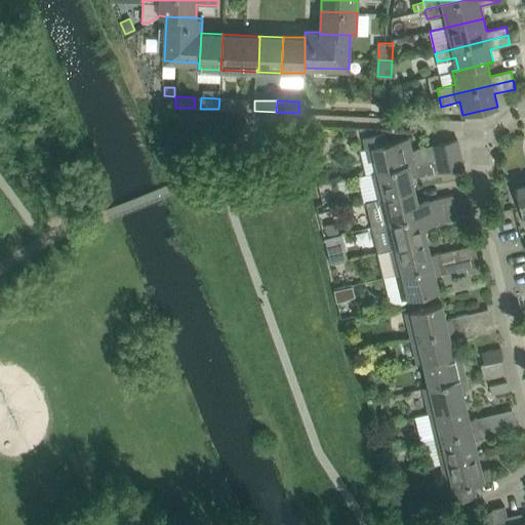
[(367,148),(373,173),(461,152),(458,138),(412,150),(409,137),(385,144),(382,133),(364,137),(367,148)]
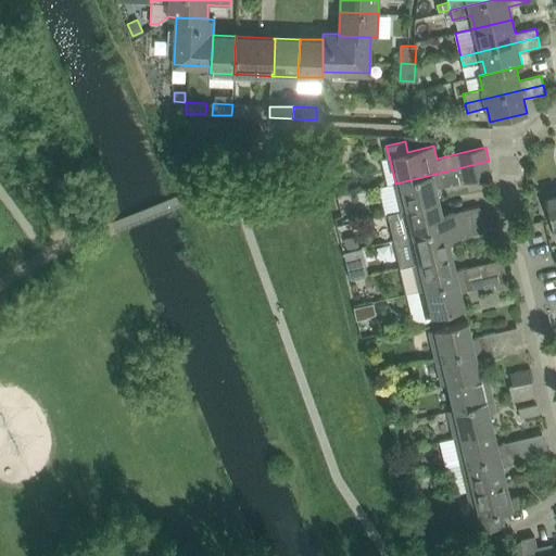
[(384,186),(395,184),(389,156),(378,159),(384,186)]
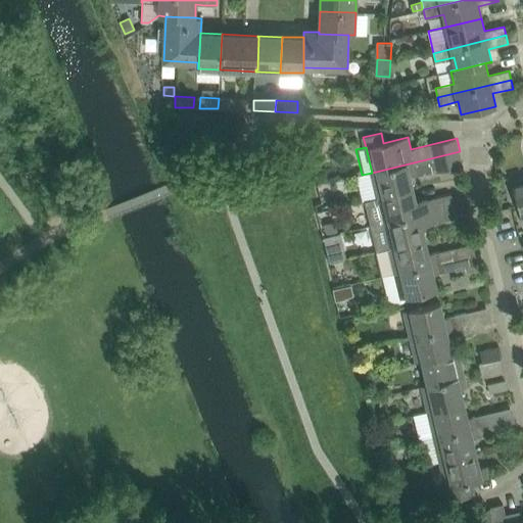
[(372,173),(378,198),(414,190),(411,178),(463,164),(460,151),(372,173)]
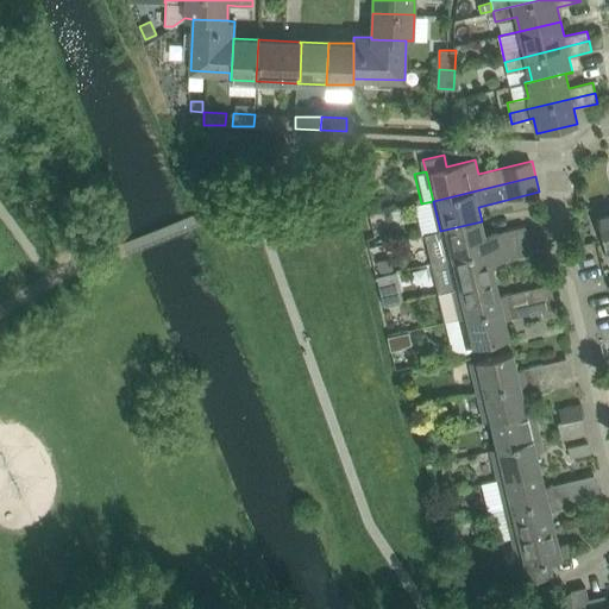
[(440,231),(433,201),(421,203),(414,206),(421,236),(425,234),(440,231)]
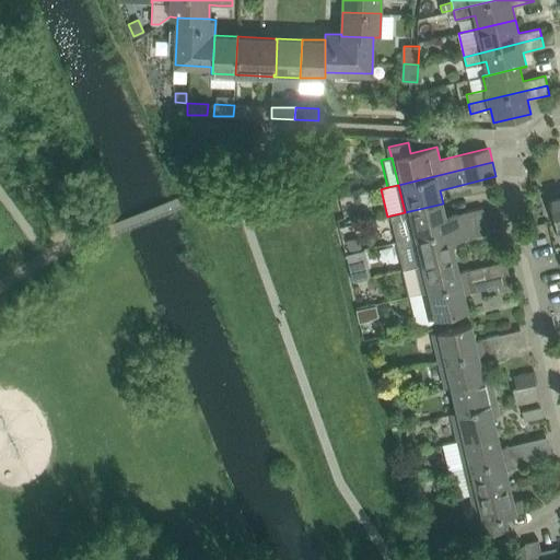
[(559,240),(559,238),(559,190),(549,194),(559,240)]
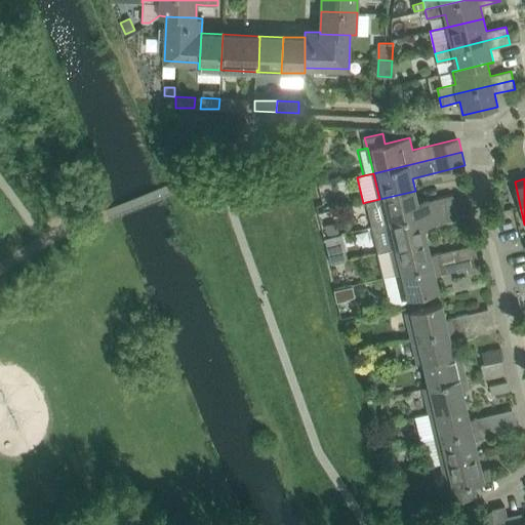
[(345,182),(337,184),(339,191),(347,189),(345,182)]
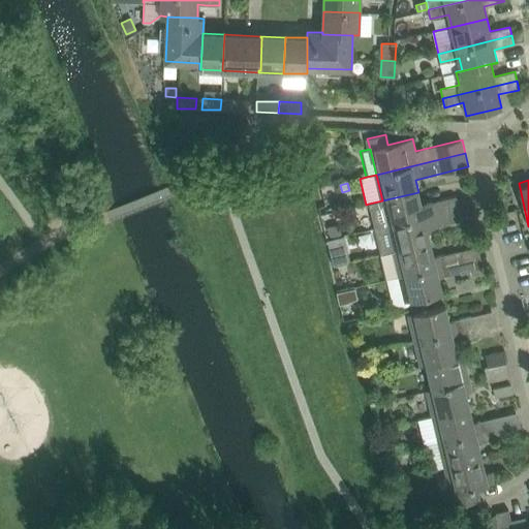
[(382,200),(369,204),(375,228),(387,225),(459,208),(456,196),(422,205),(418,192),(382,200)]
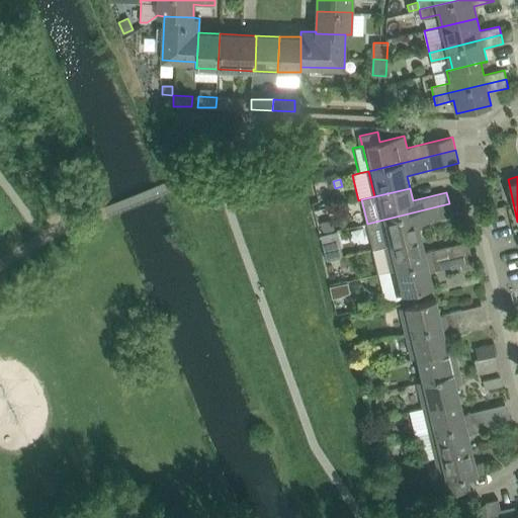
[(379,221),(367,224),(373,248),(385,246),(422,238),(418,224),(452,216),(449,203),(379,221)]
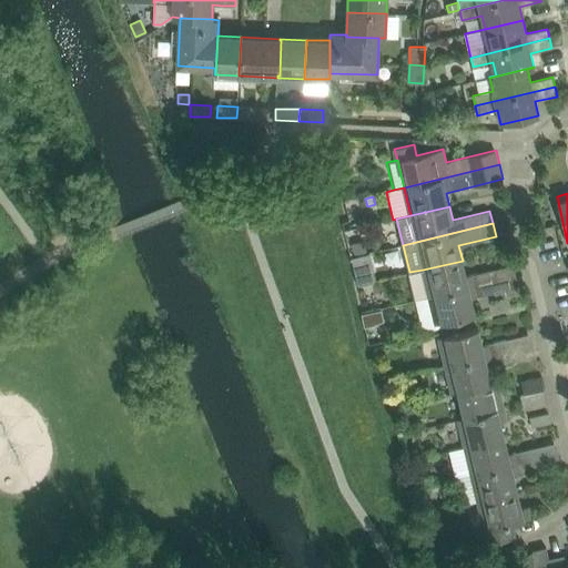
[(364,241),(352,243),(354,253),(366,251),(364,241)]
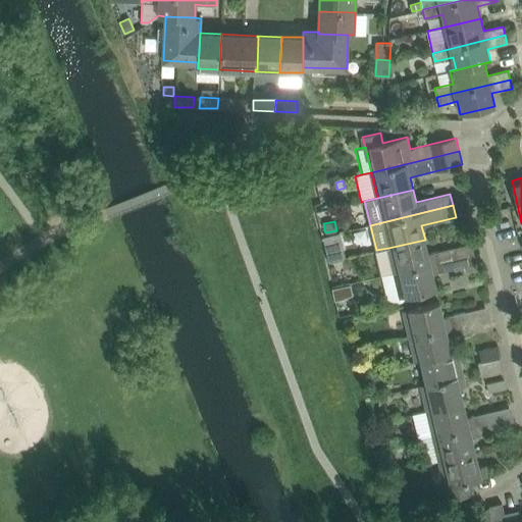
[(346,259),(340,233),(322,239),(328,263),(346,259)]
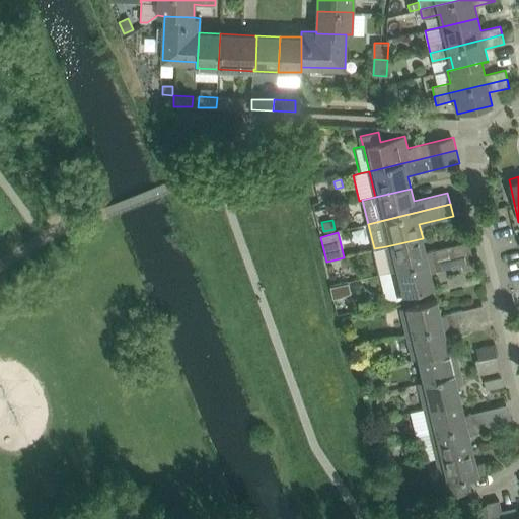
[(386,246),(392,271),(450,257),(448,246),(426,252),(423,238),(386,246)]
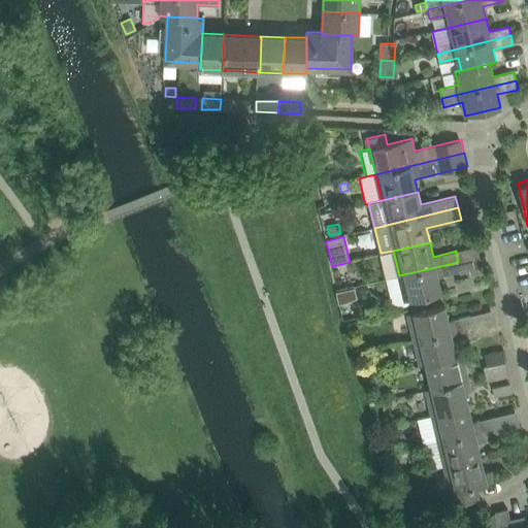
[(458,262),(399,275),(405,302),(442,293),(438,277),(461,272),(458,262)]
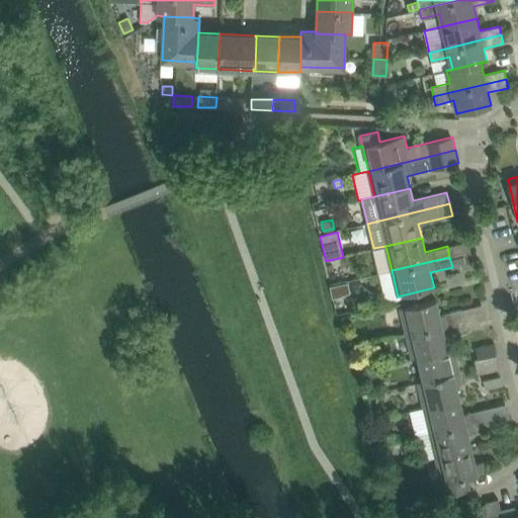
[(338,283),(329,285),(332,299),(341,297),(338,283)]
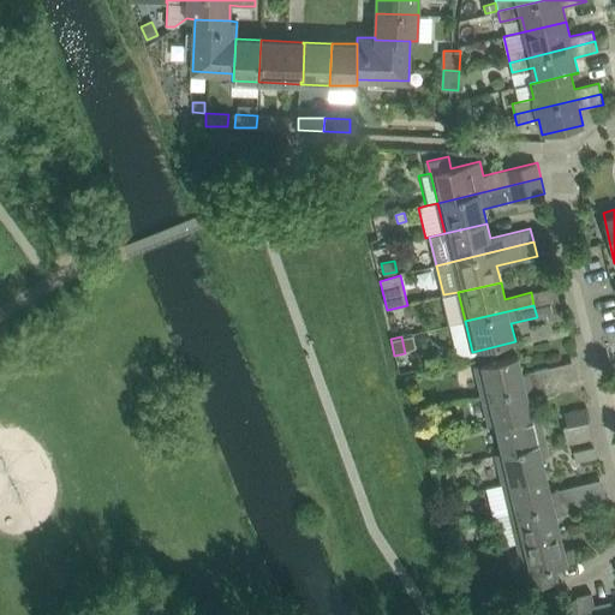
[(473,365),(481,395),(550,378),(548,366),(521,374),(517,354),(473,365)]
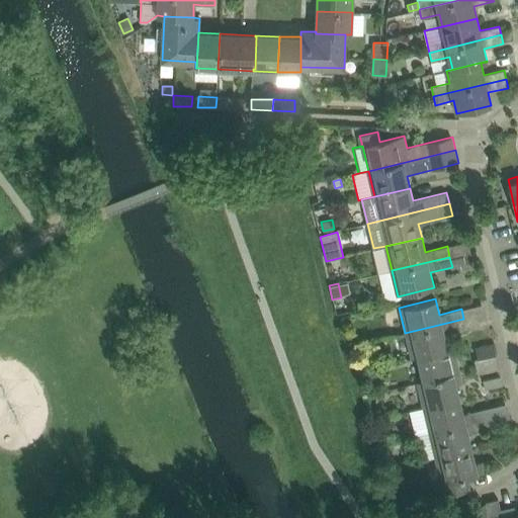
[(405,333),(411,357),(453,347),(452,347),(447,348),(444,334),(465,329),(463,319),(405,333)]
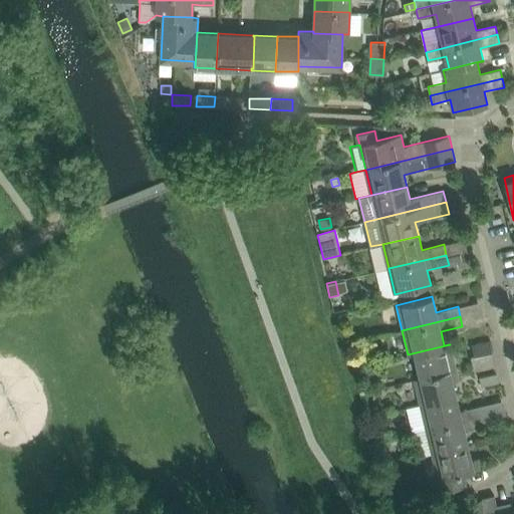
[(491,351),(489,340),(472,345),(474,355),(491,351)]
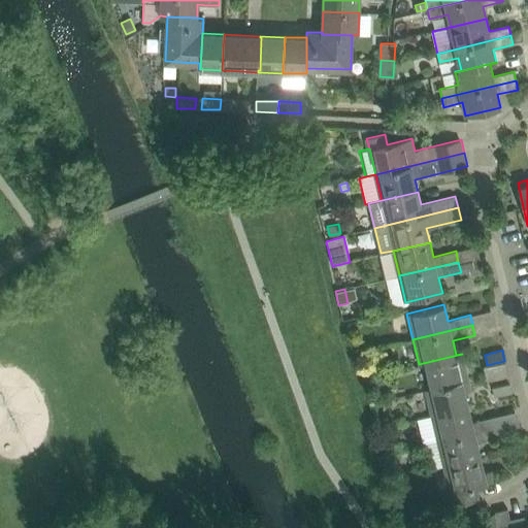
[(425,389),(425,390),(468,380),(462,354),(419,364),(420,365),(426,364),(431,388),(425,389)]
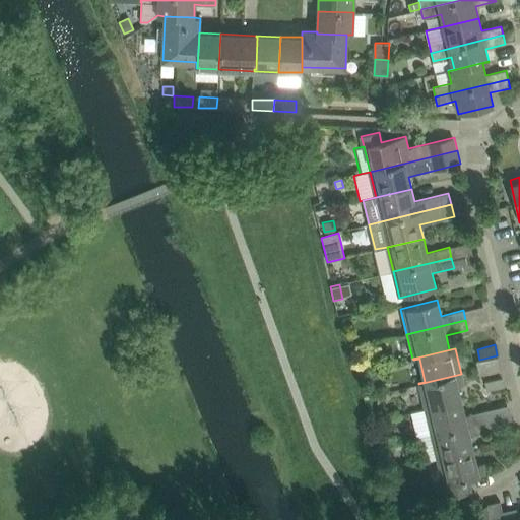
[(418,384),(425,408),(461,400),(457,385),(463,384),(461,374),(418,384)]
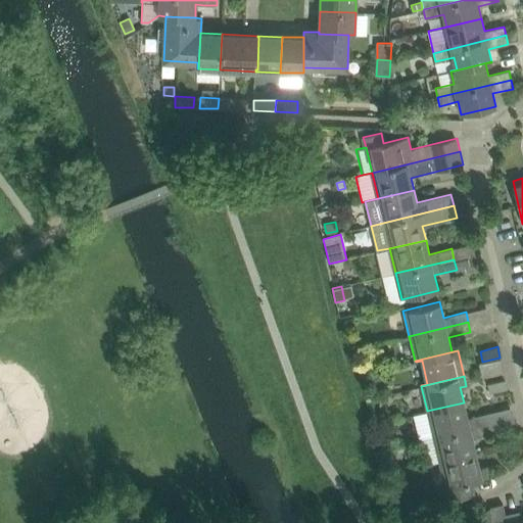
[(505,377),(487,381),(489,391),(507,387),(505,377)]
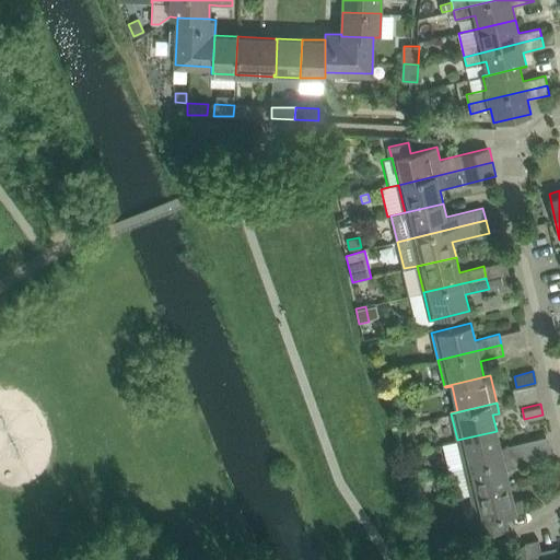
[(457,440),(464,467),(526,452),(524,441),(500,447),(497,431),(457,440)]
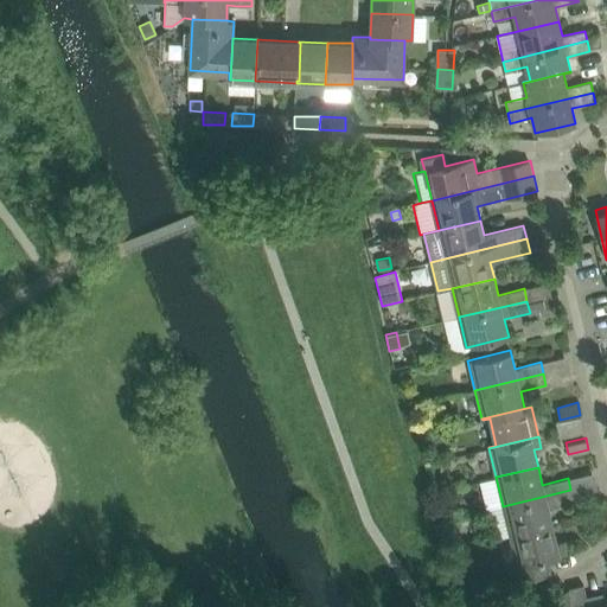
[(503,506),(510,536),(553,525),(548,508),(574,502),(570,490),(503,506)]
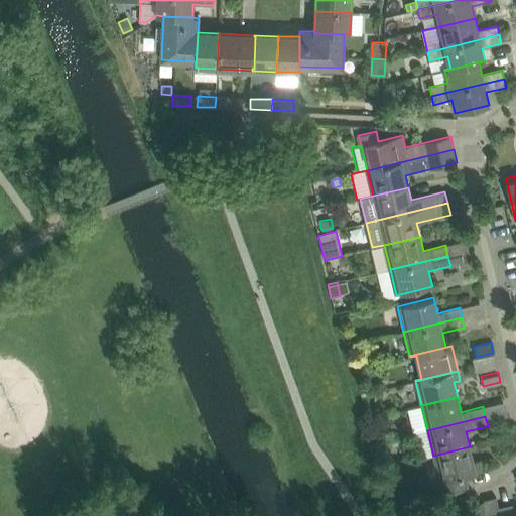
[(470,446),(433,456),(442,494),(468,488),(465,475),(481,471),(479,460),(473,462),(470,446)]
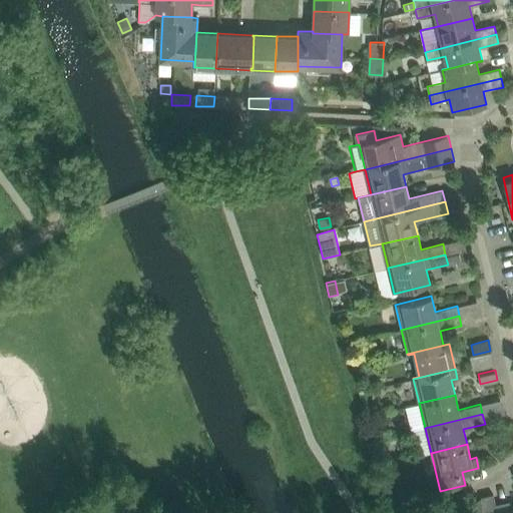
[(493,494),(481,497),(484,512),(512,512),(512,511),(509,512),(508,507),(497,509),(493,494)]
